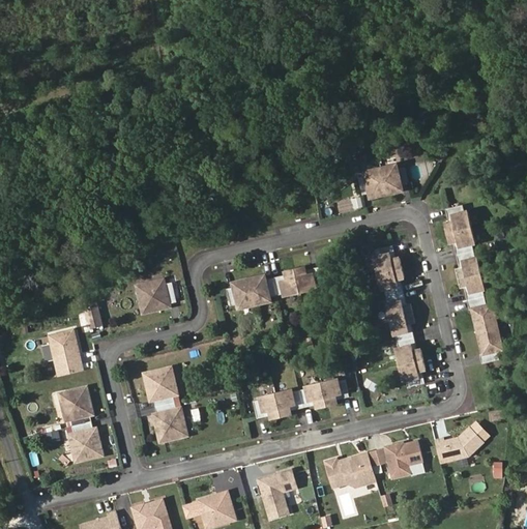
[(406,184),(402,168),(394,169),(394,165),(378,169),(384,194),(393,192),(392,187),(392,183),(398,182),(399,186),(406,184)]
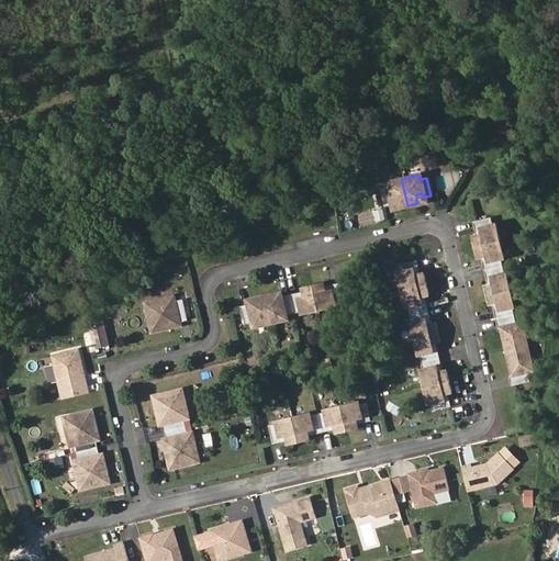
[(407,205),(401,179),(384,182),(386,187),(378,189),(382,206),(390,205),(389,201),(395,200),(395,203),(397,209),(407,205)]
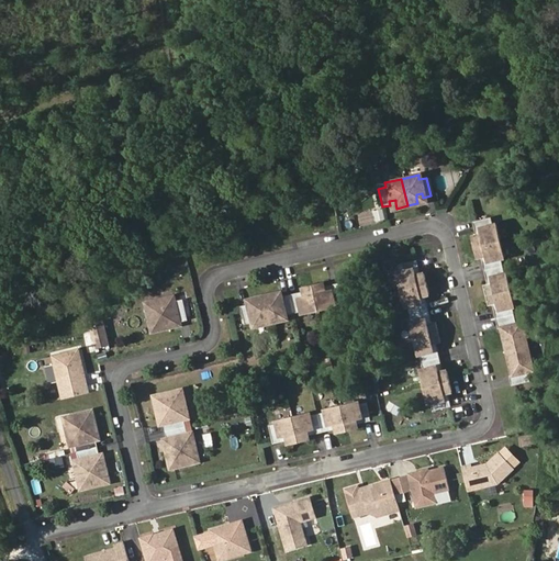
[(498,242),(493,225),(490,225),(488,217),(472,222),(470,222),(471,229),(476,228),(478,235),(473,236),(469,237),(471,248),(498,242)]
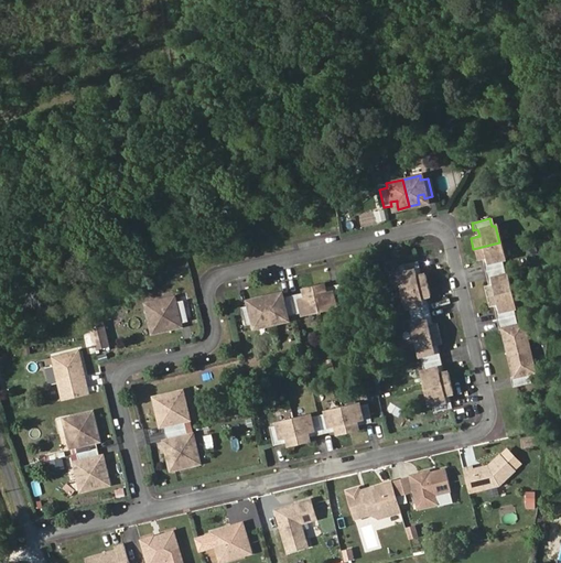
[(504,259),(499,242),(473,249),(475,259),(479,258),(484,257),(485,263),(482,264),(483,272),(502,268),(499,260),(504,259)]
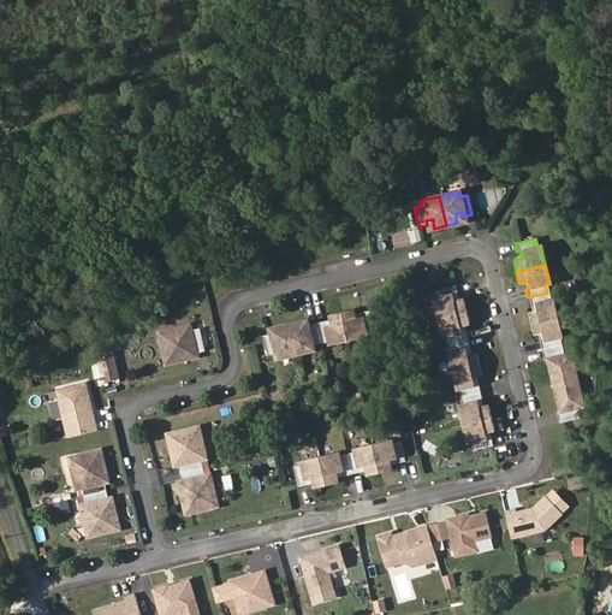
[(464,312),(462,300),(456,301),(452,302),(450,295),(455,295),(452,287),(450,287),(433,291),(434,300),(431,300),(435,319),(464,312)]
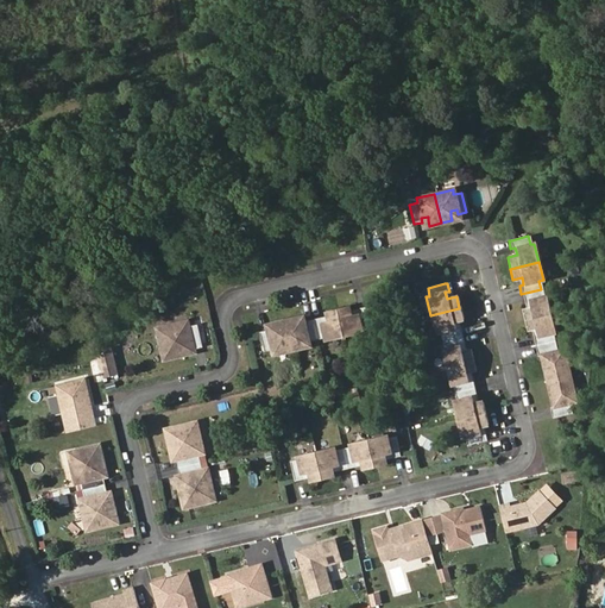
[(550,314),(547,296),(542,298),(541,289),(521,294),(523,302),(528,301),(529,308),(524,308),(520,309),(522,321),(550,314)]
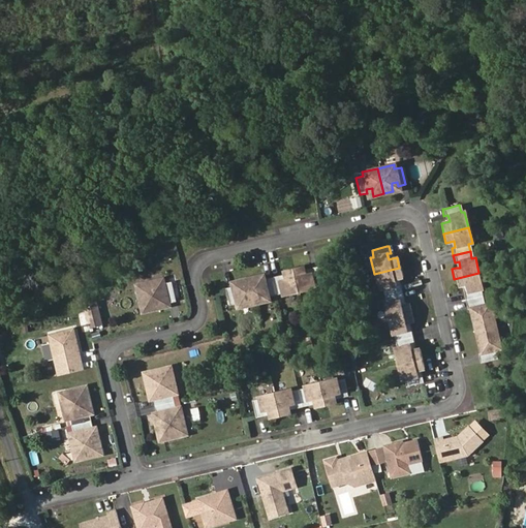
[(313,288),(309,272),(303,273),(302,271),(301,266),(291,268),(297,292),(313,288)]
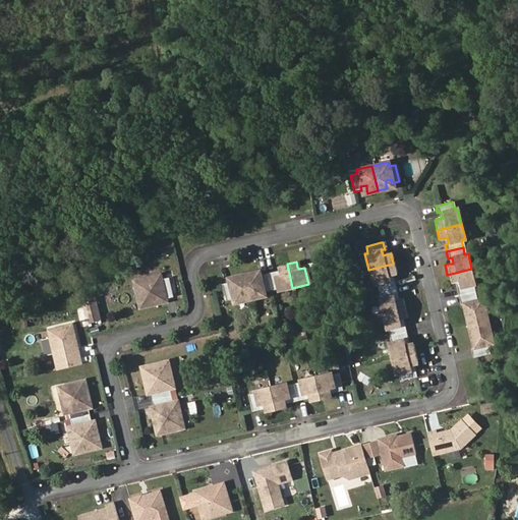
[(292,288),(287,264),(277,266),(278,270),(266,274),(270,290),(277,289),(277,292),(292,288)]
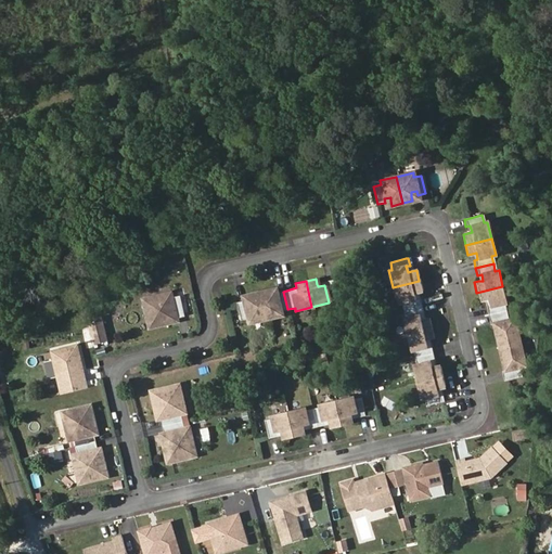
[(420,306),(418,298),(414,299),(412,293),(416,292),(421,291),(419,281),(393,287),(396,304),(400,303),(401,310),(420,306)]
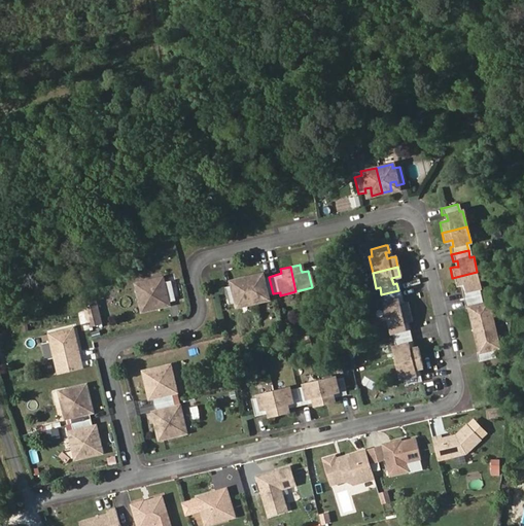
[(269,277),(281,273),(280,269),(254,276),(255,280),(269,277)]
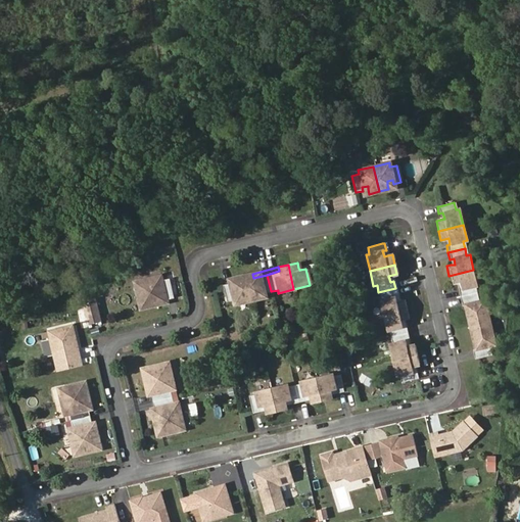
[(477,286),(473,270),(448,276),(452,285),(456,284),(459,284),(461,290),(457,290),(459,298),(475,294),(474,286),(477,286)]
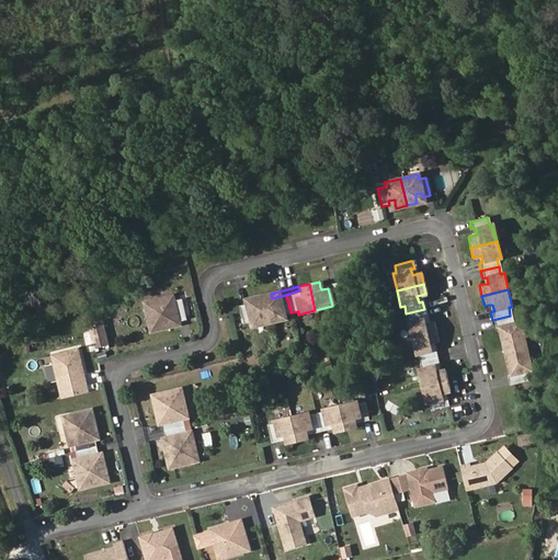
[(291,312),(286,295),(272,298),(271,294),(261,296),(266,322),(284,318),(283,315),(291,312)]
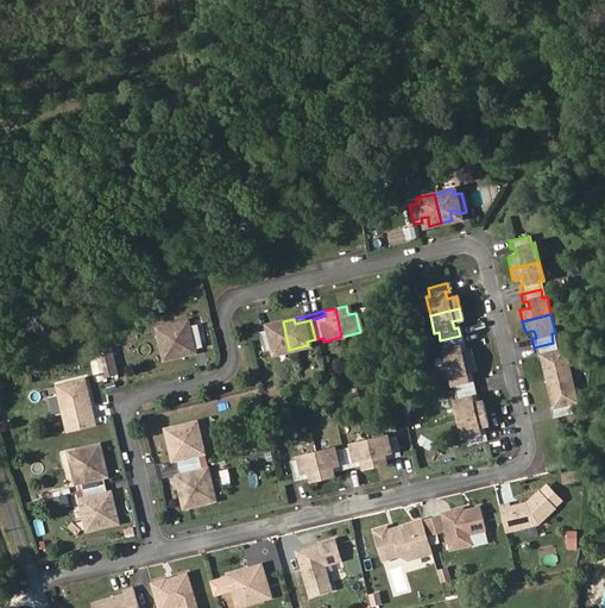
[(155,334),(187,326),(187,327),(195,325),(194,320),(153,330),(155,334)]
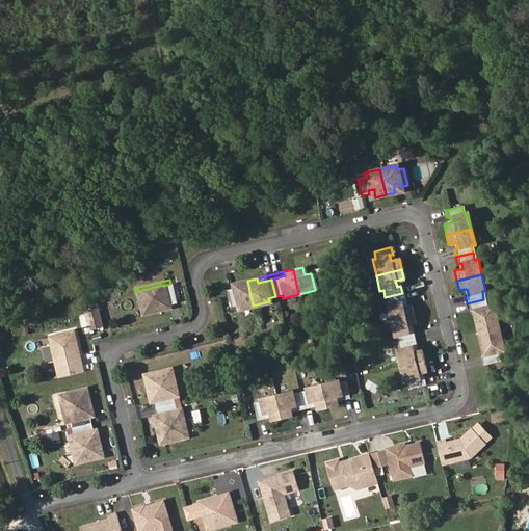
[(253,306),(247,281),(237,283),(239,291),(233,293),(237,310),(253,306)]
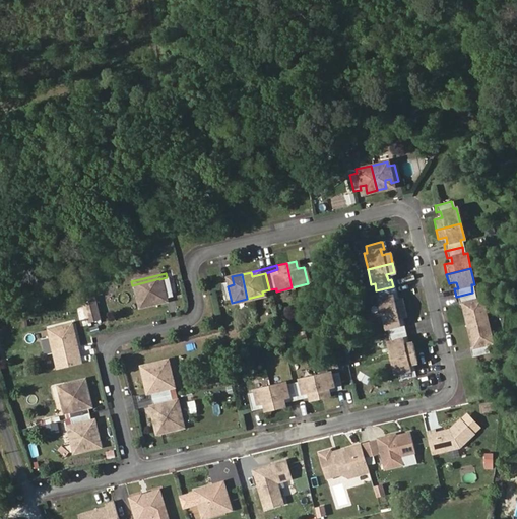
[(171,297),(167,277),(159,279),(159,278),(132,285),(138,308),(165,302),(164,299),(171,297)]
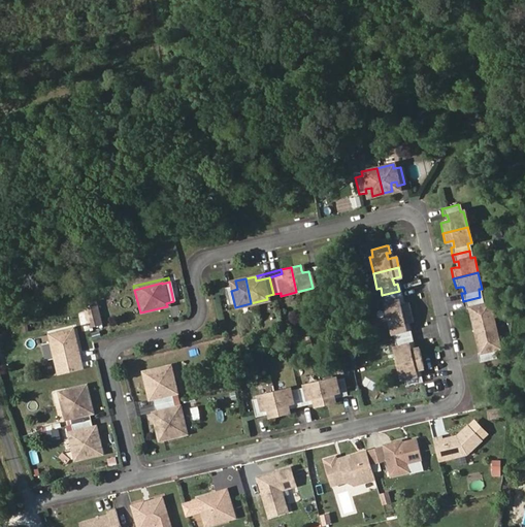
[(408,313),(406,303),(402,304),(398,305),(397,299),(401,298),(399,291),(382,295),(384,302),(382,302),(385,319),(408,313)]
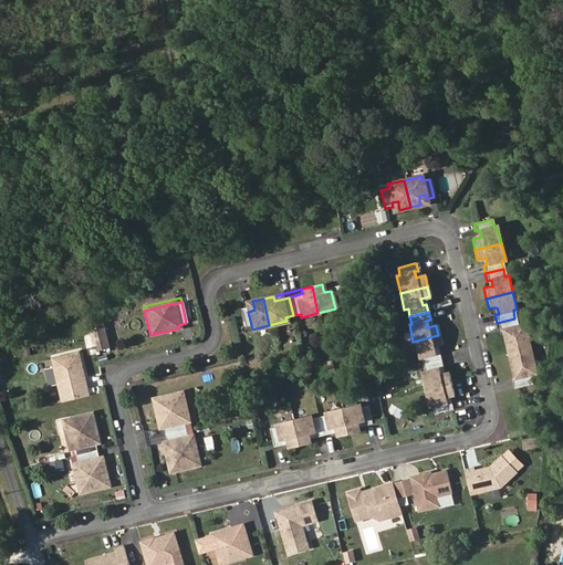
[(528,348),(522,325),(517,327),(514,318),(497,323),(499,331),(502,331),(506,330),(508,341),(504,342),(507,353),(528,348)]
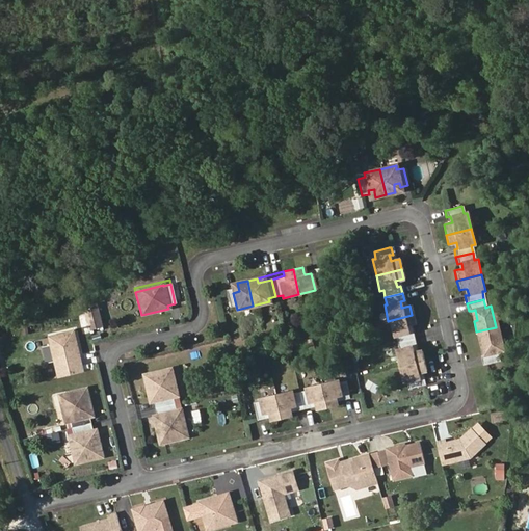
[(103,327),(97,303),(84,312),(89,330),(103,327)]
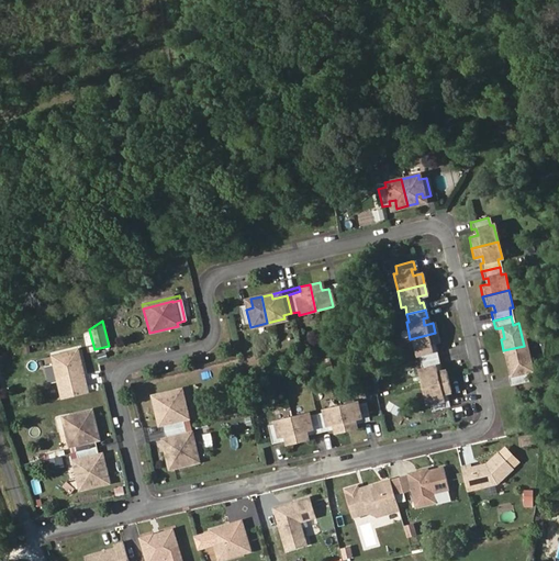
[(501,339),(499,328),(495,328),(505,373),(509,373),(506,362),(504,352),(503,350),(501,339)]
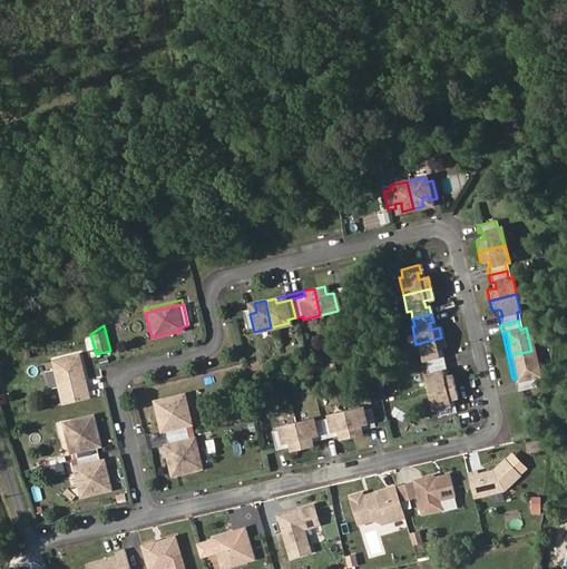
[(437,356),(436,350),(439,349),(443,347),(441,337),(416,344),(420,361),(422,360),(424,368),(442,363),(441,355),(437,356)]
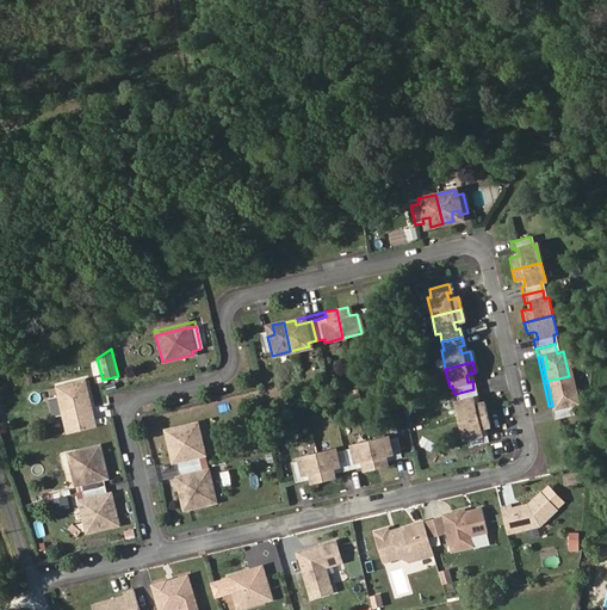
[(575,400),(569,376),(546,381),(547,383),(550,394),(553,393),(556,405),(552,406),(549,406),(551,414),(570,410),(569,401),(575,400)]
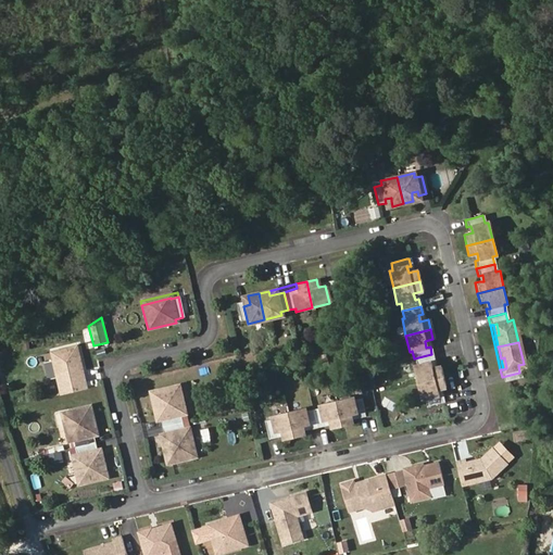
[(88,389),(80,357),(77,358),(74,345),(49,352),(51,362),(55,378),(60,396),(88,389)]
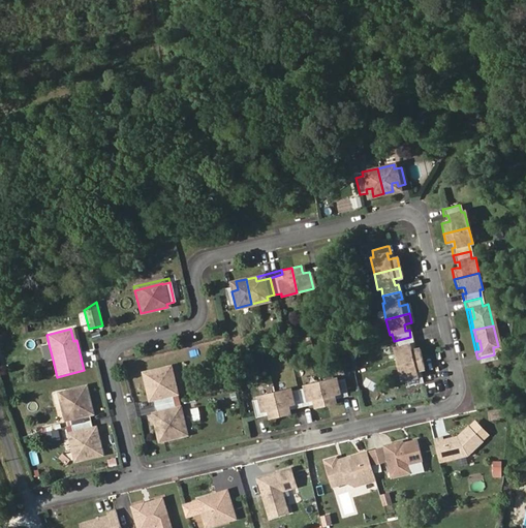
[(421,360),(419,349),(413,350),(410,351),(408,345),(412,344),(410,337),(394,341),(395,348),(392,349),(396,365),(421,360)]
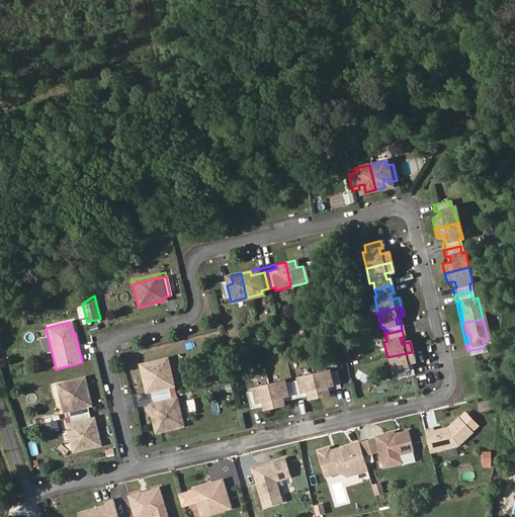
[(52,352),(48,337),(39,339),(44,354),(52,352)]
